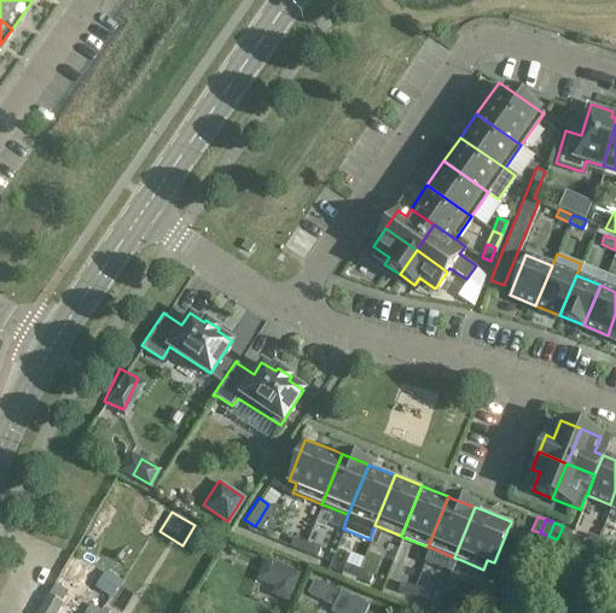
[(563,526),(557,539),(565,543),(571,530),(563,526)]
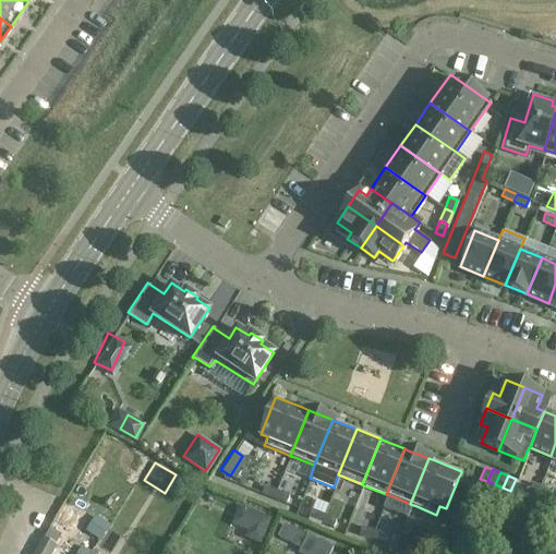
[(474,478),(471,488),(483,492),(486,482),(474,478)]
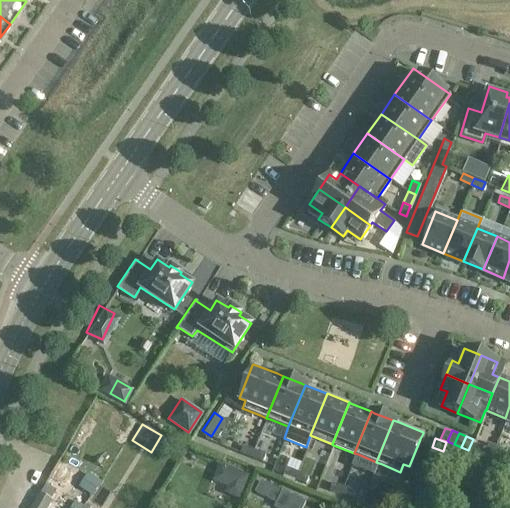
[(487,441),(482,452),(489,455),(494,444),(487,441)]
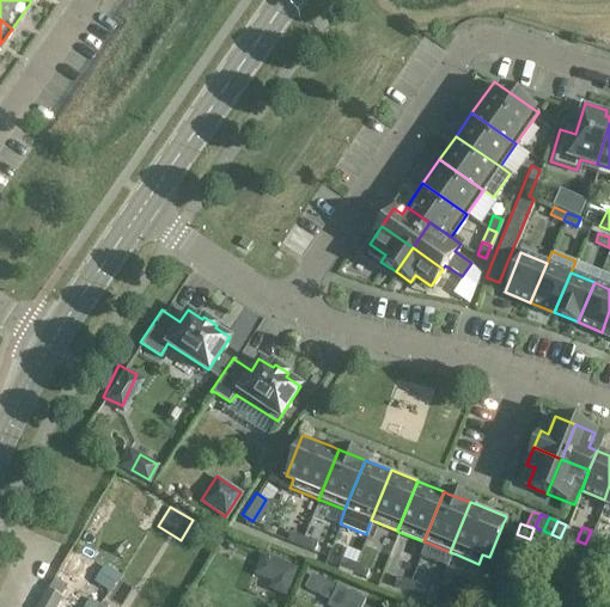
[(199,534),(188,528),(183,535),(194,543),(199,534)]
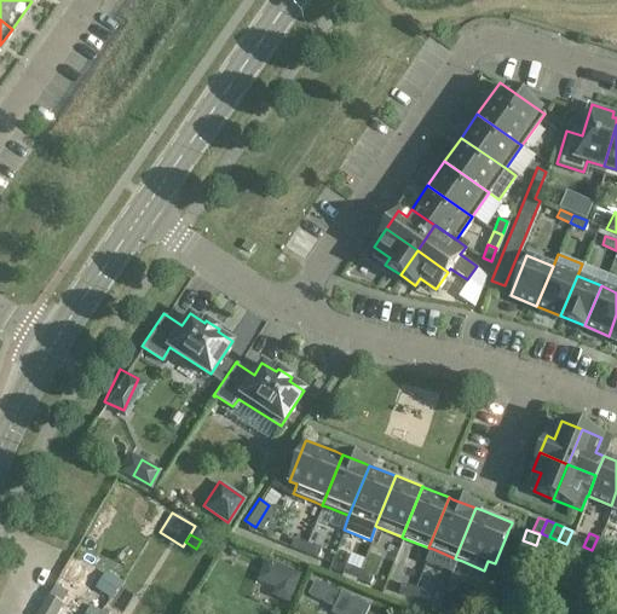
[(293,537),(289,545),(303,550),(306,542),(293,537)]
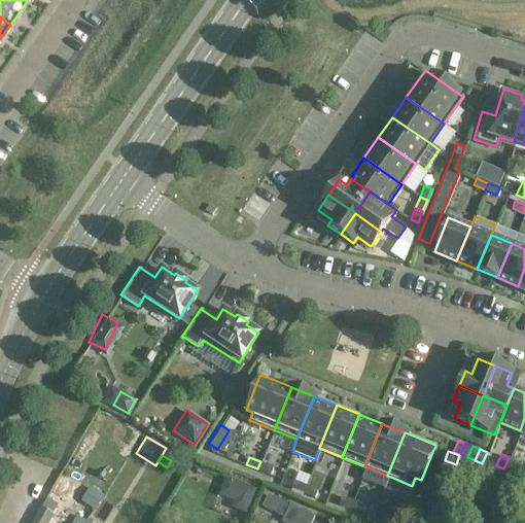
[(509,457),(503,468),(511,472),(515,462),(516,460),(509,457)]
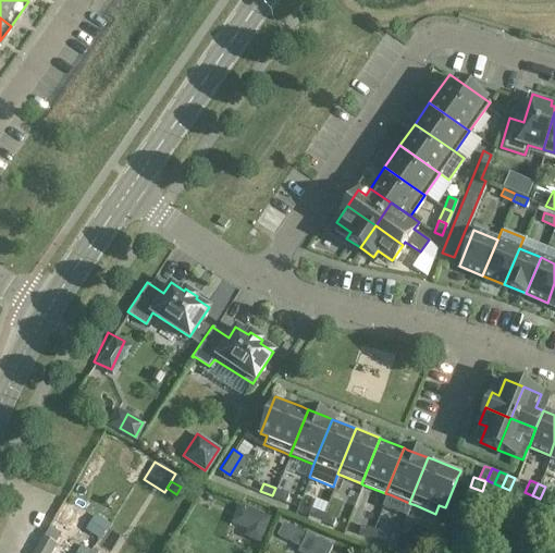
[(470,487),(467,496),(479,501),(482,491),(470,487)]
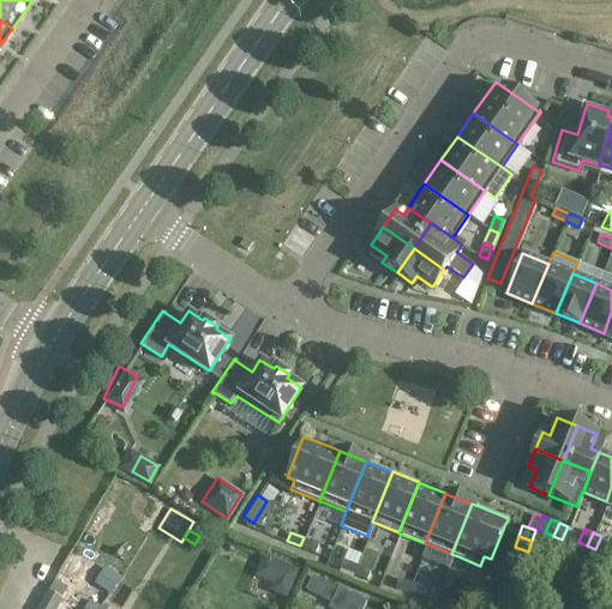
[(304,537),(300,546),(313,552),(317,543),(304,537)]
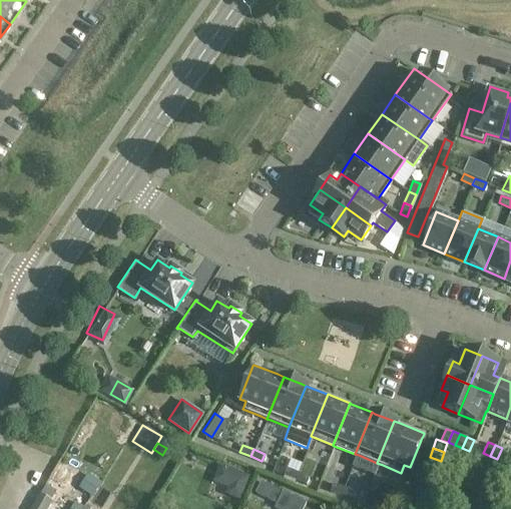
[(497,459),(495,464),(508,469),(510,463),(510,454),(501,450),(497,459)]
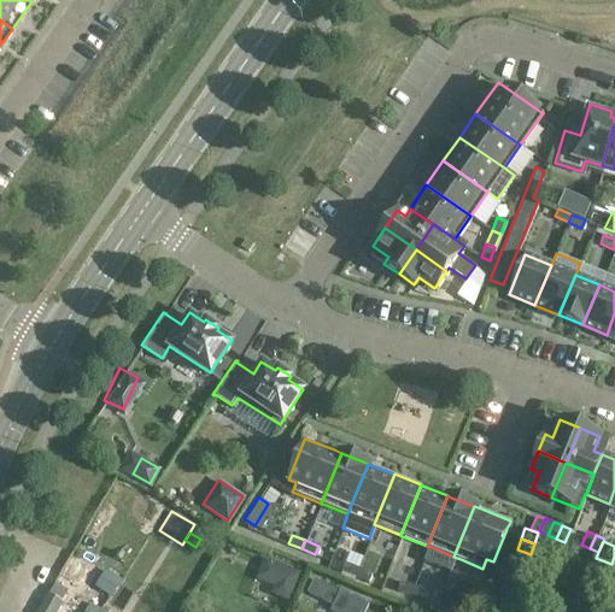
[(517,549),(514,560),(527,565),(531,554),(517,549)]
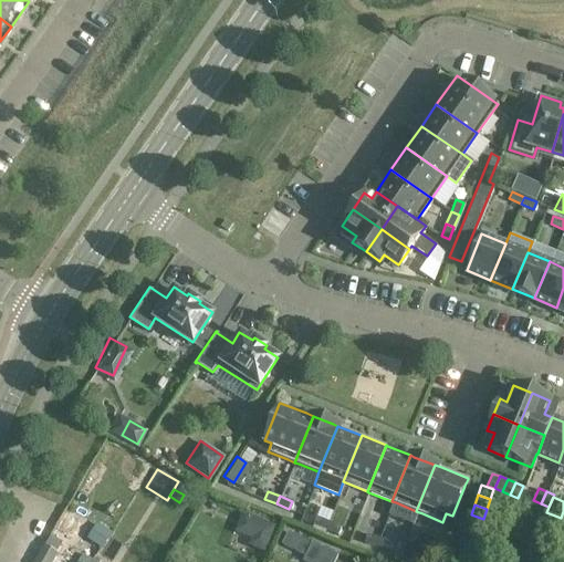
[(241,510),(233,528),(251,536),(248,543),(263,550),(274,523),(241,510)]
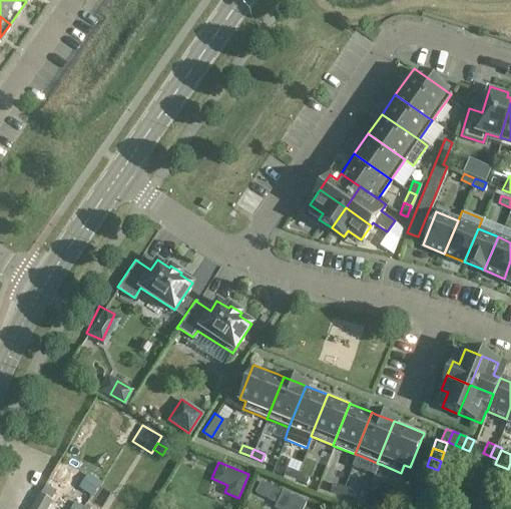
[(427,466),(424,475),(435,479),(438,470),(427,466)]
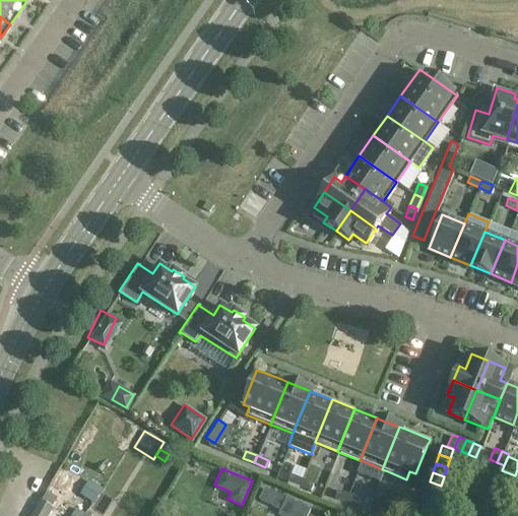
[(302,478),(289,474),(286,481),(299,487),(302,478)]
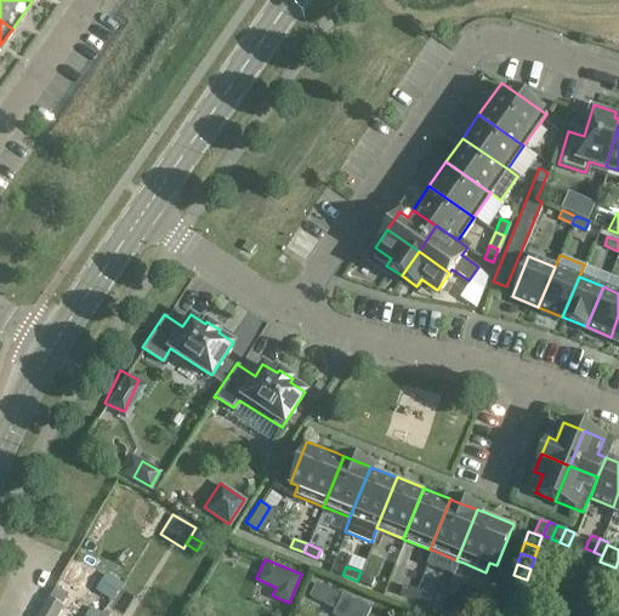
[(94,588),(107,597),(118,580),(106,571),(94,588)]
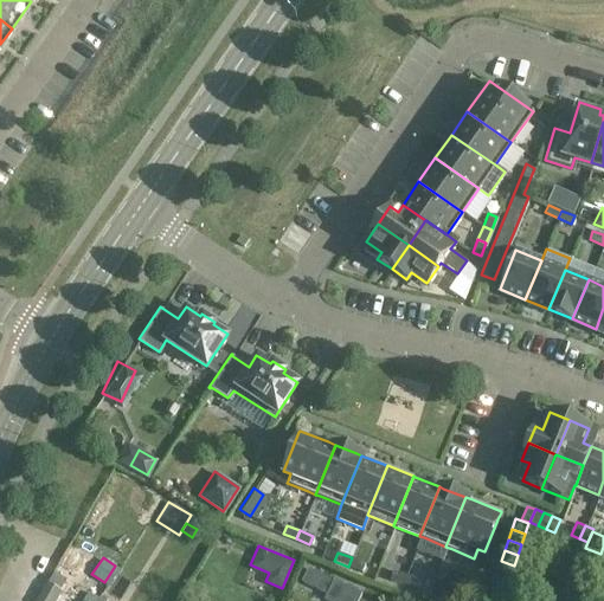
[(365,563),(352,557),(348,567),(361,572),(365,563)]
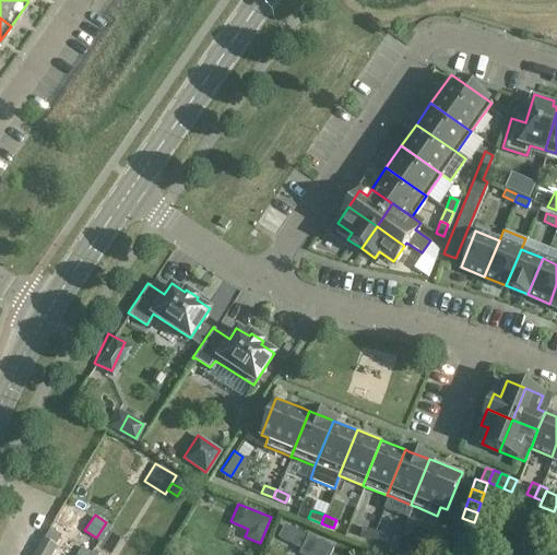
[(462,518),(459,528),(471,532),(474,522),(462,518)]
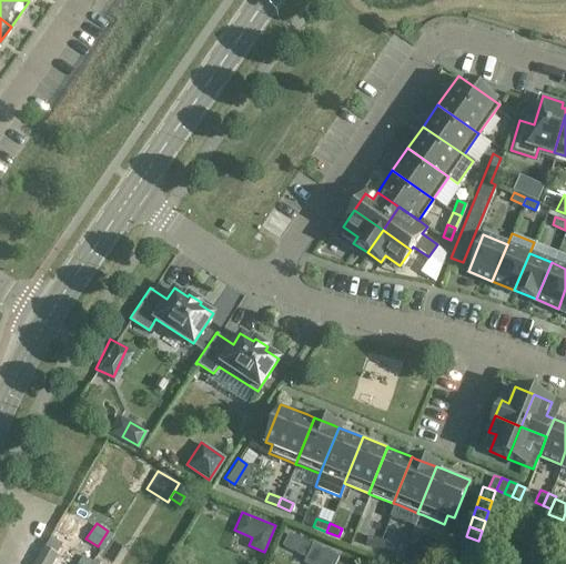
[(287,532),(281,544),(293,550),(299,537),(287,532)]
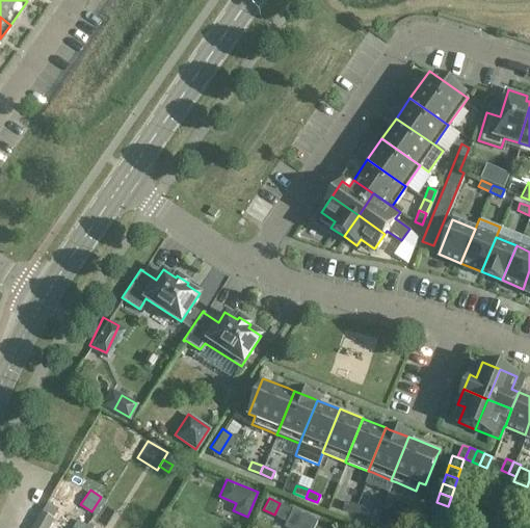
[(355,504),(343,500),(341,507),(352,511),(355,504)]
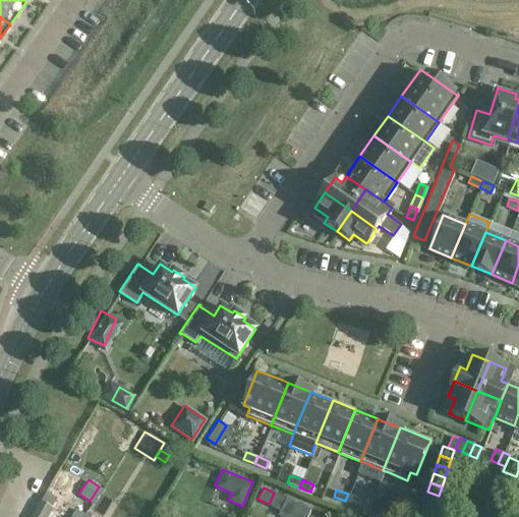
[(40,499),(50,506),(55,497),(45,491),(40,499)]
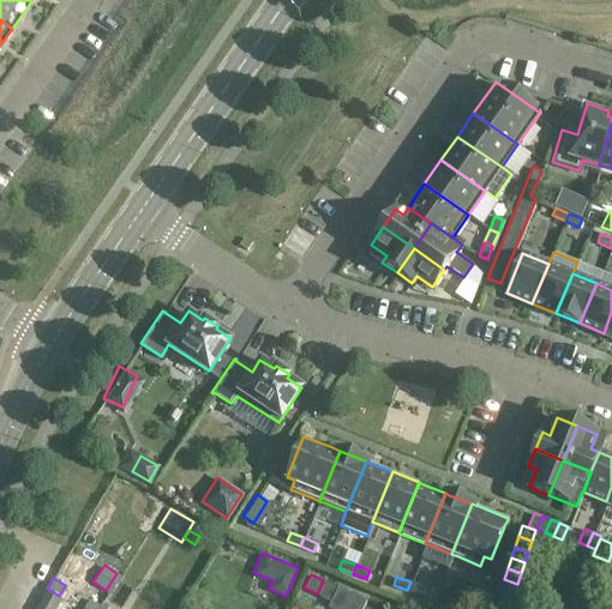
[(504,579),(501,590),(514,595),(517,584),(504,579)]
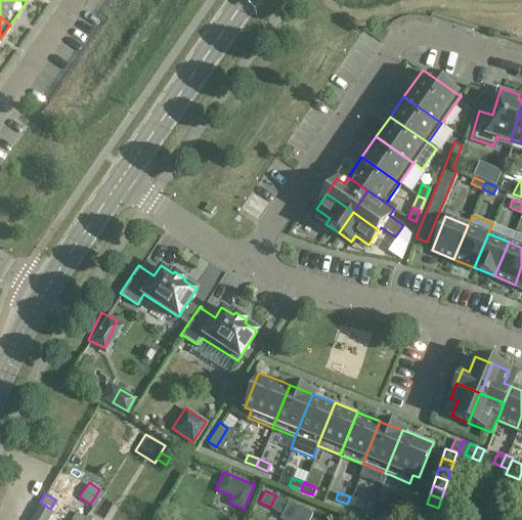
[(347,504),(359,507),(361,500),(350,496),(347,504)]
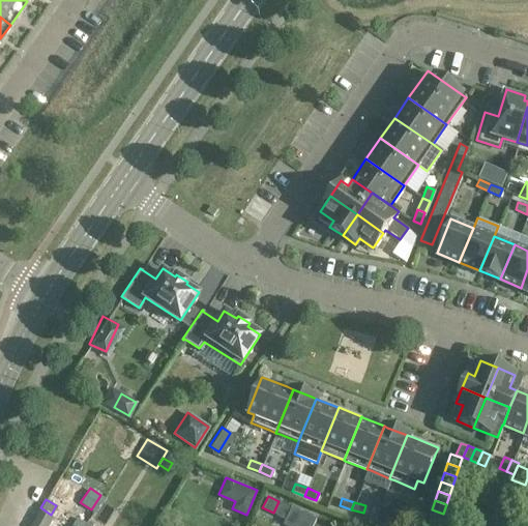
[(29,525),(47,525),(53,516),(51,515),(40,507),(29,525)]
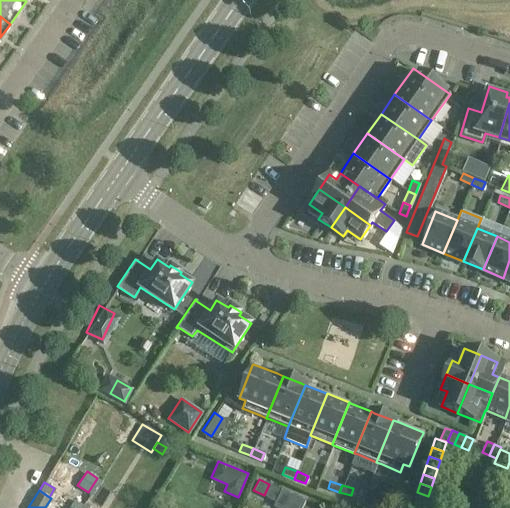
[(417,492),(414,501),(425,505),(428,496),(417,492)]
